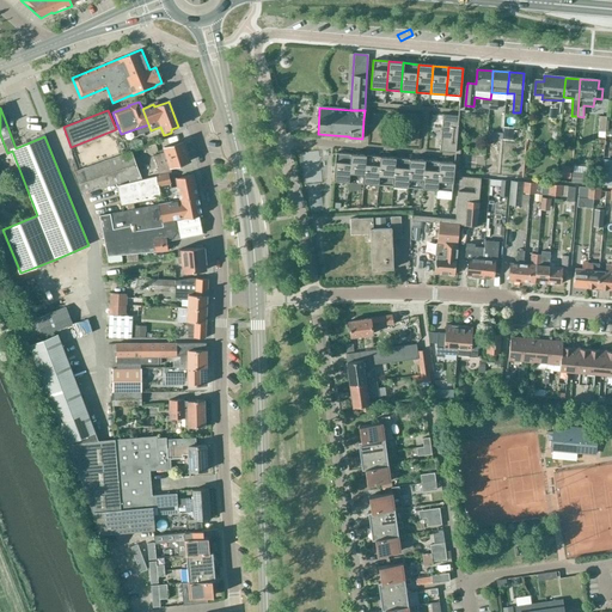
[(440,152),(456,153),(459,116),(444,115),(440,152)]
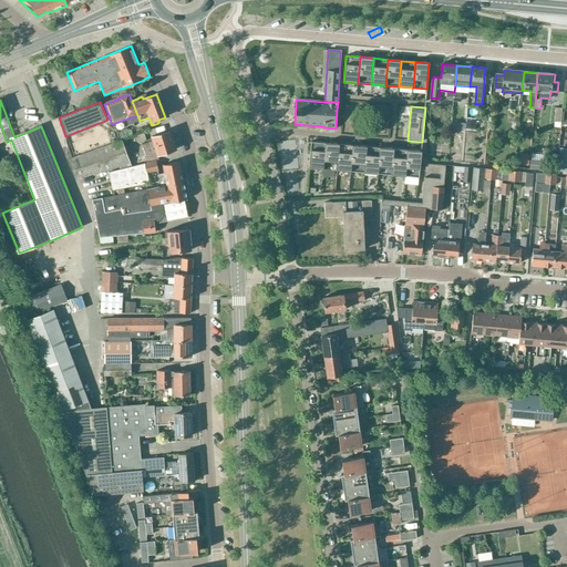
[(474,130),(475,119),(467,119),(466,130),(474,130)]
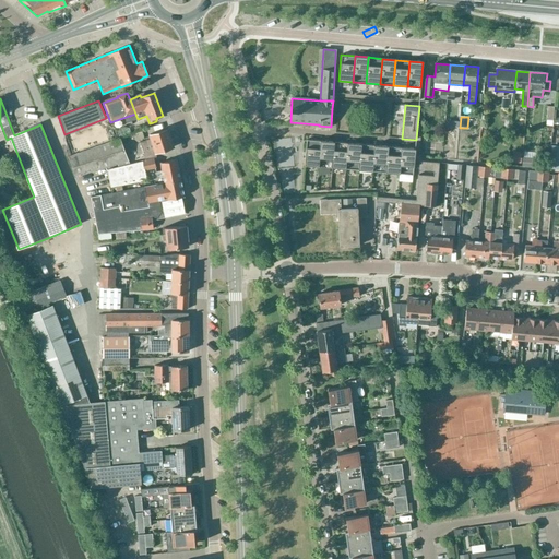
[(155,153),(174,147),(168,129),(150,134),(151,139),(140,142),(145,159),(157,157),(155,153)]
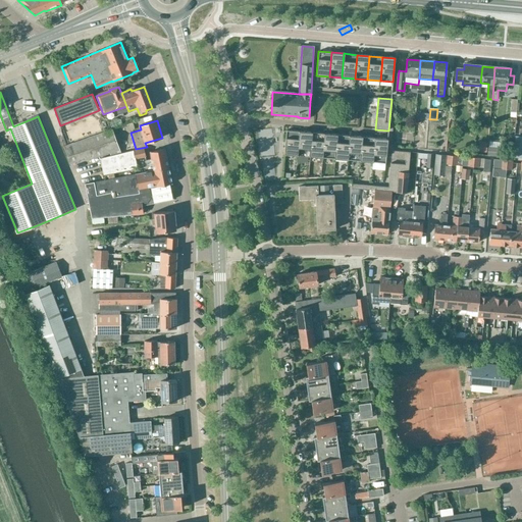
[(111,155),(119,152),(111,129),(63,147),(70,165),(77,162),(79,163),(90,159),(90,160),(110,153),(111,155)]
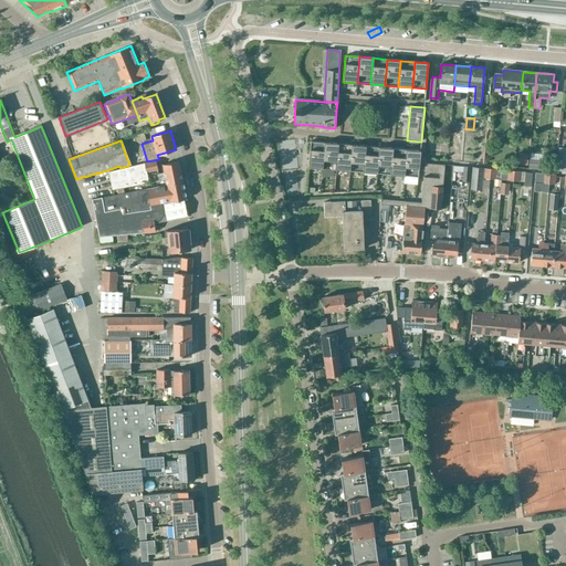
[(308,168),(322,169),(324,143),(311,142),(308,168)]
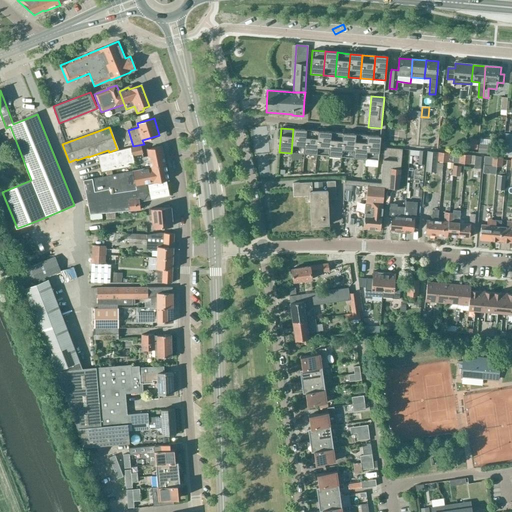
[(306,130),(293,129),(291,153),(304,154),(306,130)]
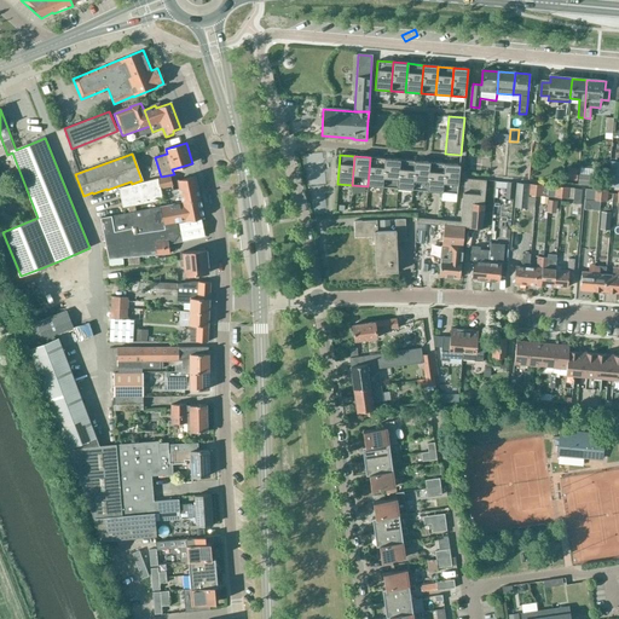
[(385,158),(370,157),(368,186),(382,187),(385,158)]
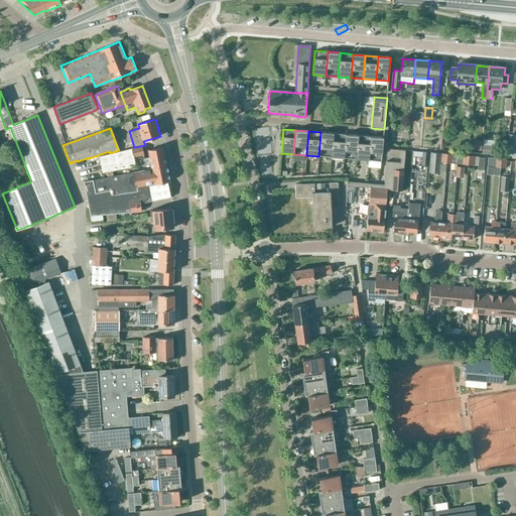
[(318,156),(331,157),(333,133),(320,132),(318,156)]
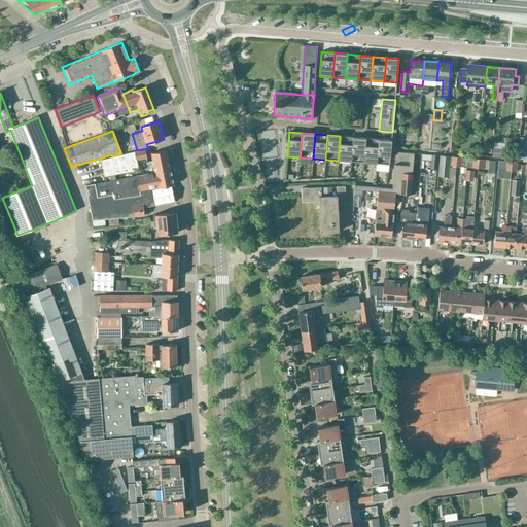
[(338,161),(351,162),(353,137),(340,136),(338,161)]
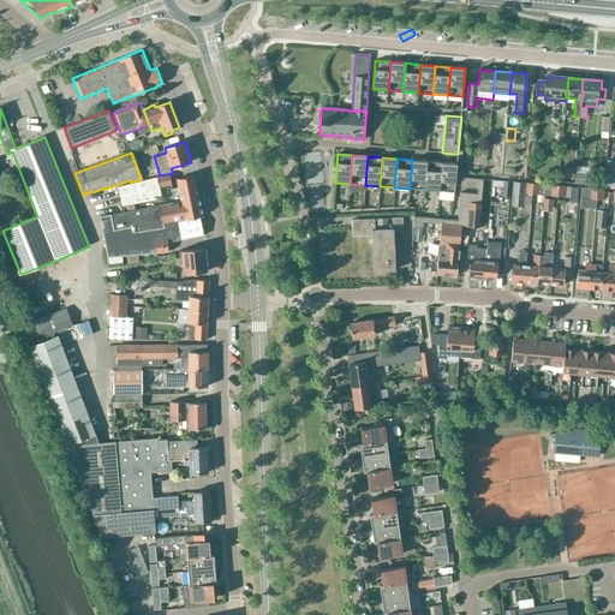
[(410,189),(424,190),(427,161),(412,160),(410,189)]
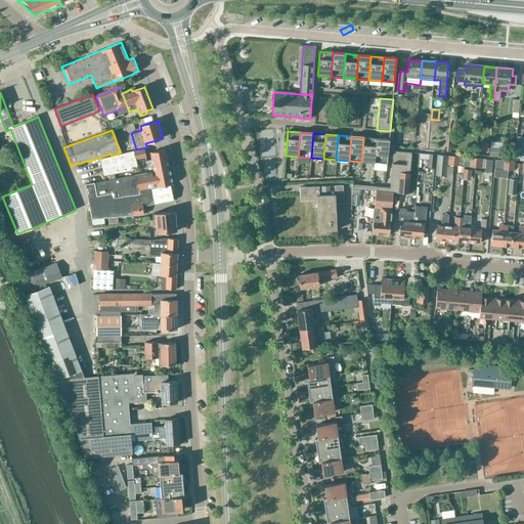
[(363,137),(361,162),(375,163),(377,138),(363,137)]
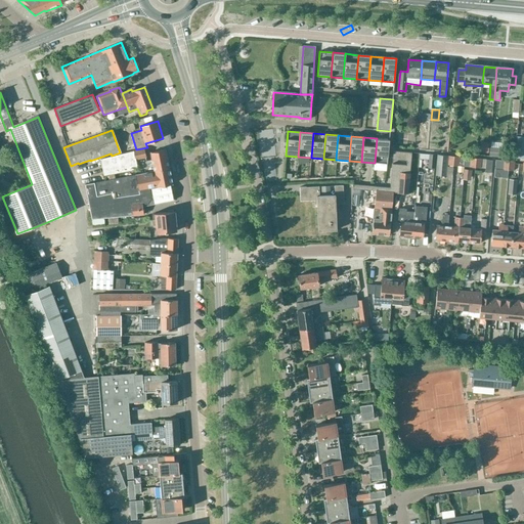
[(377,138),(375,163),(387,164),(389,139),(377,138)]
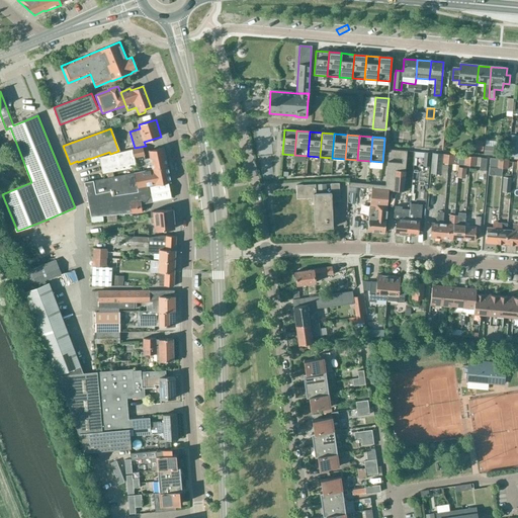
[(9,141),(1,144),(4,152),(12,149),(9,141)]
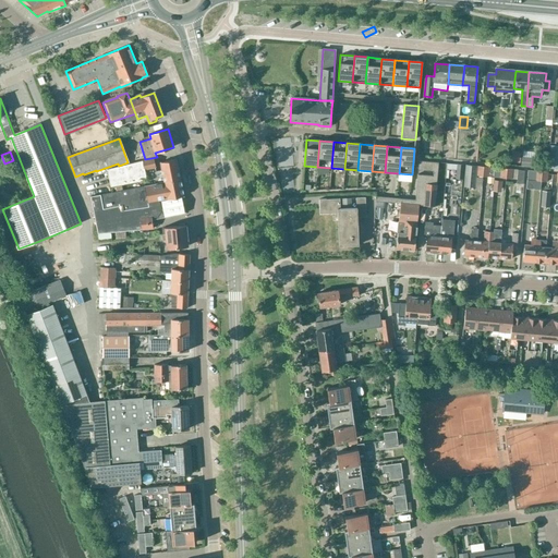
[(512,152),(511,162),(520,164),(521,153),(512,152)]
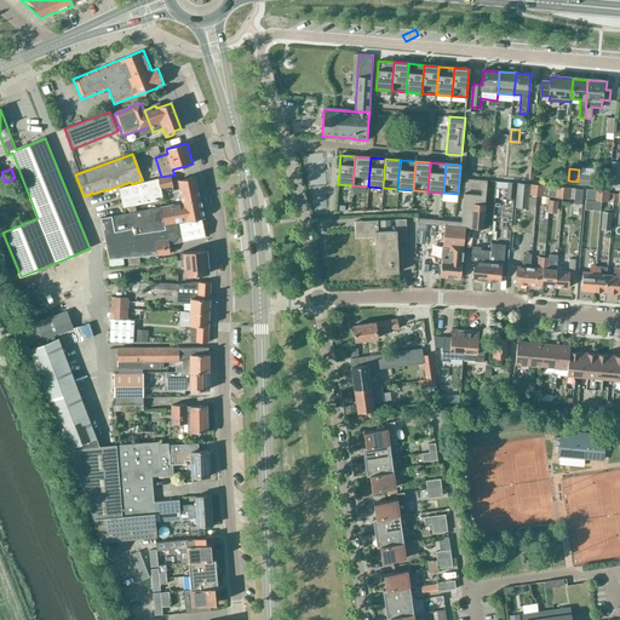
[(578,184),(595,185),(596,176),(579,174),(578,184)]
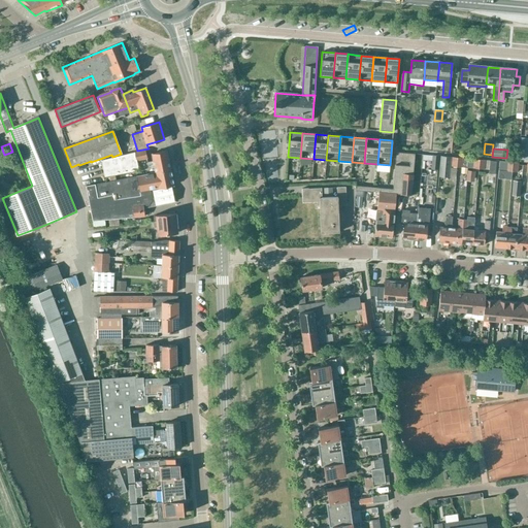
[(136,160),(146,158),(145,151),(135,153),(136,160)]
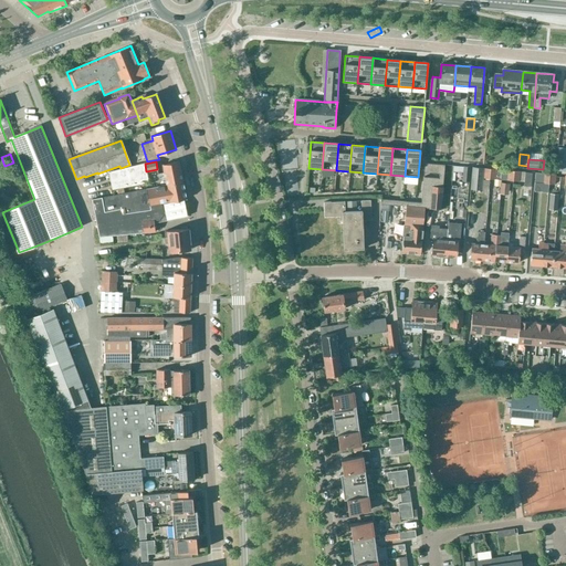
[(165,178),(166,185),(182,182),(179,161),(163,165),(164,173),(158,174),(159,179),(165,178)]
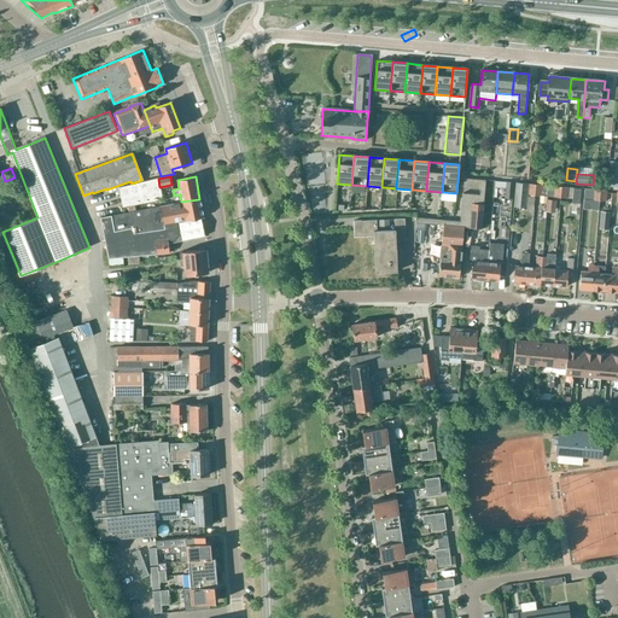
[(158,179),(118,187),(123,207),(162,198),(159,187),(158,179)]
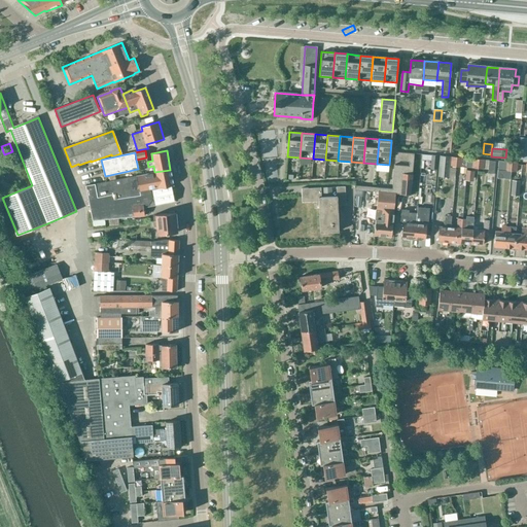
[(355,185),(355,189),(378,191),(395,194),(399,195),(400,195),(402,174),(412,174),(414,153),(403,152),(395,152),(394,161),(409,162),(409,167),(394,165),(392,189),(356,185),(355,185)]
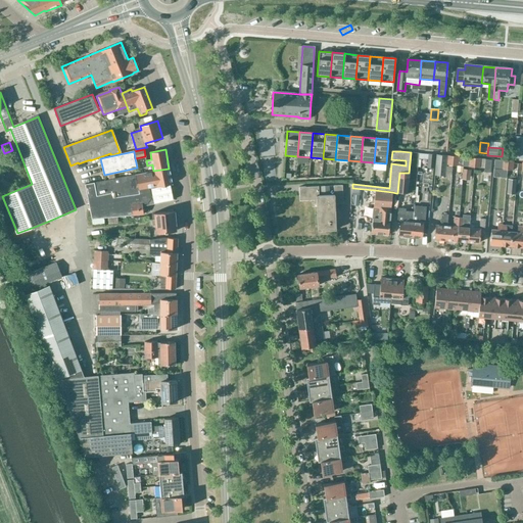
[(434,175),(445,176),(446,155),(436,154),(434,175)]
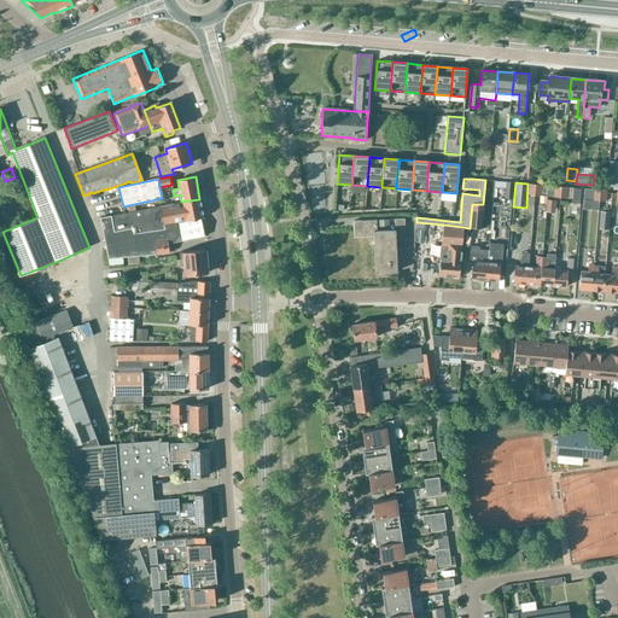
[(584,190),(583,199),(593,200),(599,202),(600,191),(584,190)]
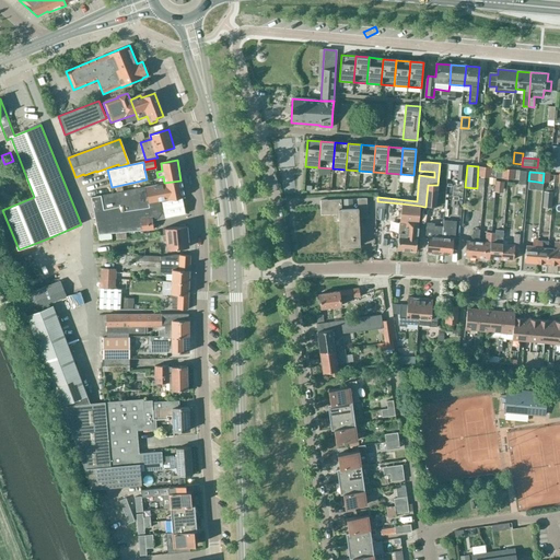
[(91,197),(98,234),(153,230),(153,226),(153,221),(152,218),(156,217),(161,212),(164,212),(165,218),(184,216),(182,197),(184,197),(181,181),(164,183),(119,191),(119,193),(91,197)]
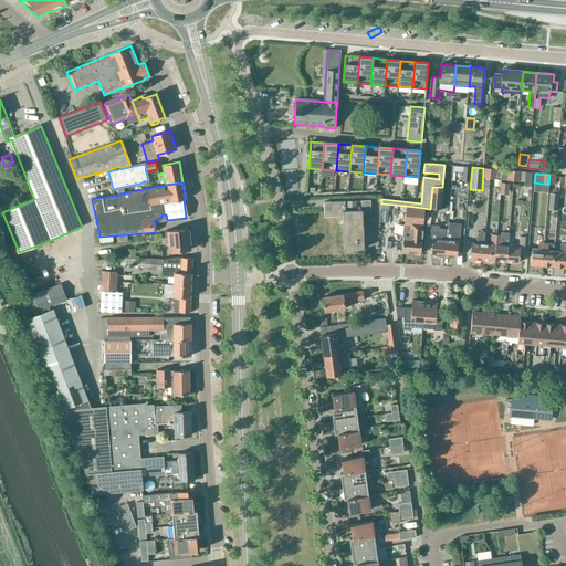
[(432,187),(430,209),(440,210),(442,187),(432,187)]
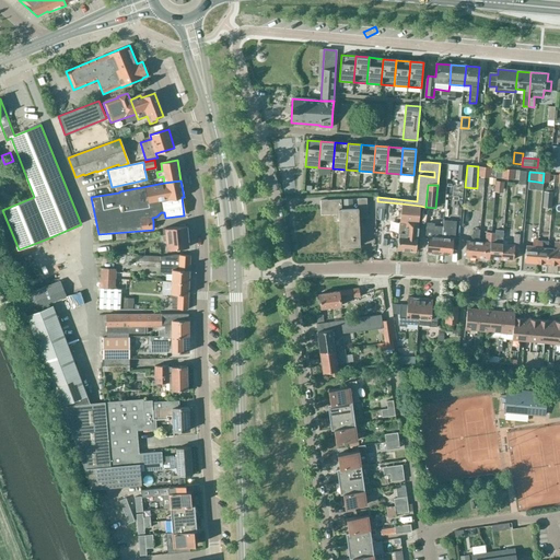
[(543,208),(551,208),(552,191),(544,191),(543,208)]
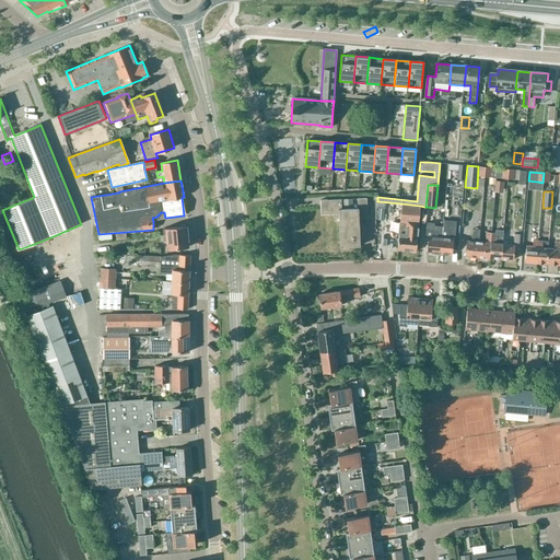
[(358,218),(366,218),(366,199),(357,199),(357,209),(341,210),(340,199),(321,200),(321,214),(340,214),(342,246),(359,246),(358,218)]
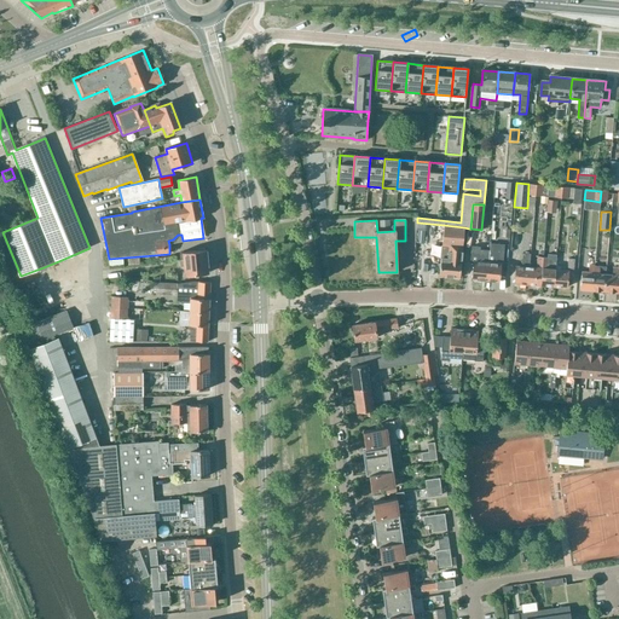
[(460,278),(464,227),(444,225),(439,276),(460,278)]
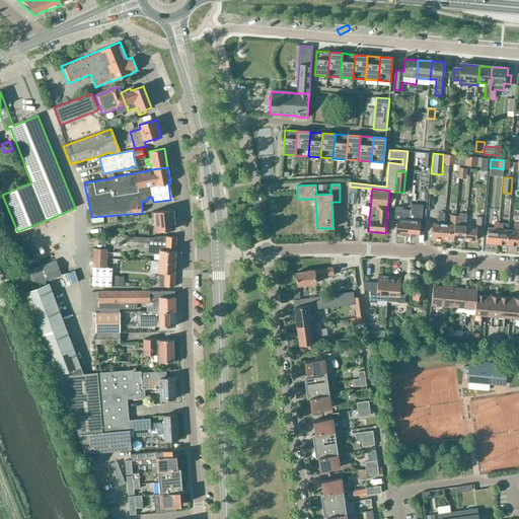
[(410,210),(406,235),(418,236),(419,221),(421,221),(422,206),(411,205),(411,210),(410,210)]
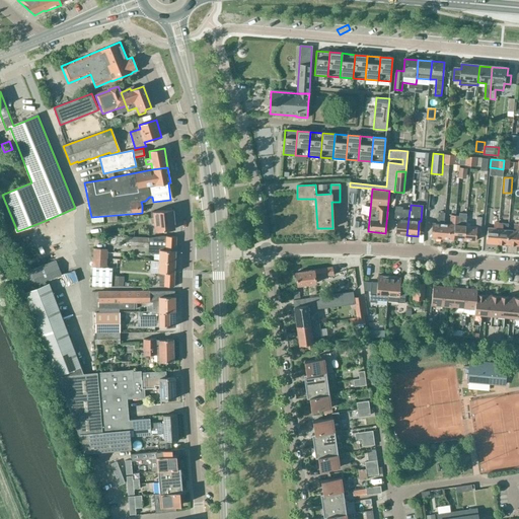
[(395,234),(406,235),(410,210),(402,209),(402,207),(395,206),(393,222),(396,222),(395,234)]
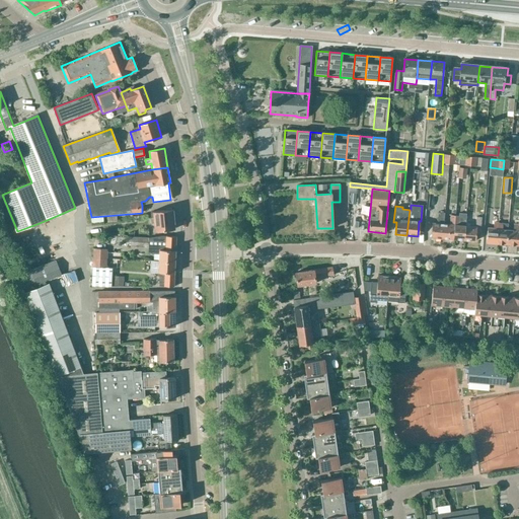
[(150,218),(151,221),(151,224),(153,223),(154,231),(175,229),(174,218),(173,209),(170,210),(170,208),(166,209),(167,210),(152,212),(153,218),(150,218)]
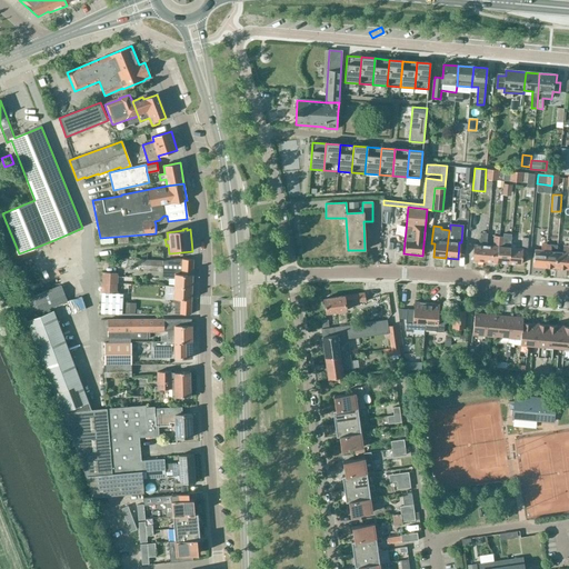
[(486,246),(487,246),(488,233),(480,232),(479,245),(473,245),(472,260),(485,261),(486,246)]
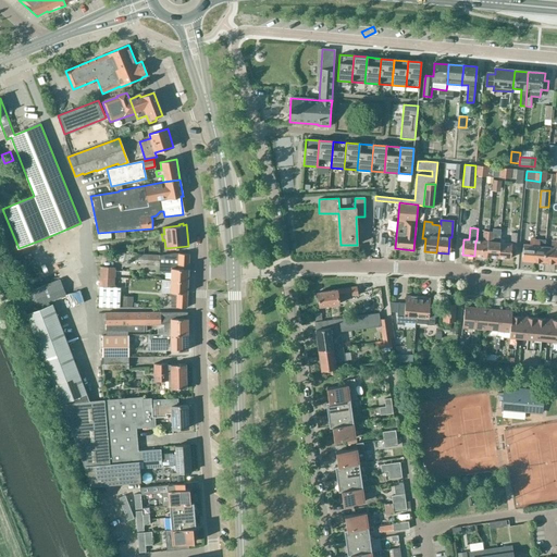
[(486,257),(498,258),(499,243),(500,230),(493,229),(492,232),(489,232),(486,257)]
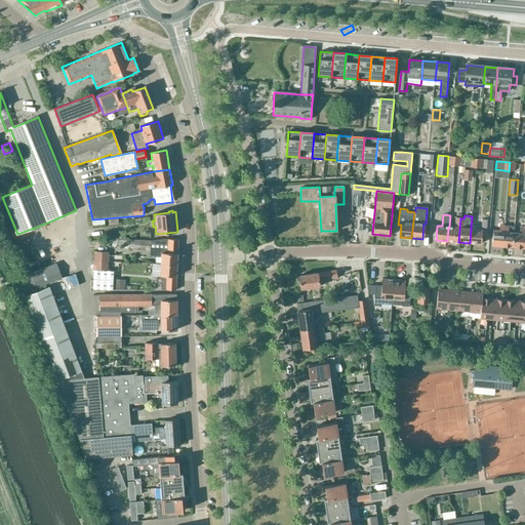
[(448,227),(447,241),(458,242),(460,218),(456,217),(455,224),(455,227),(449,227),(448,227)]
